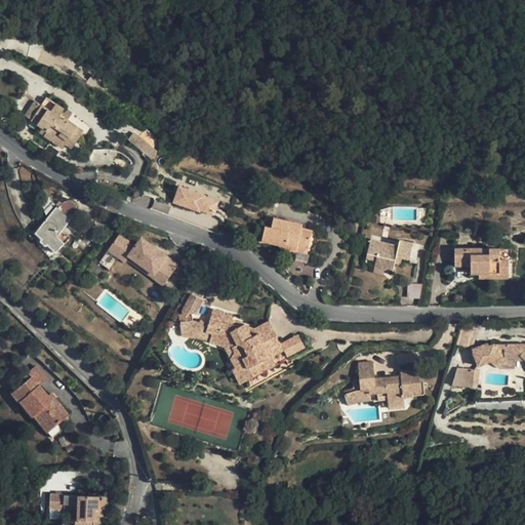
[(35,101),(24,92),(13,108),(25,115),(35,101)]
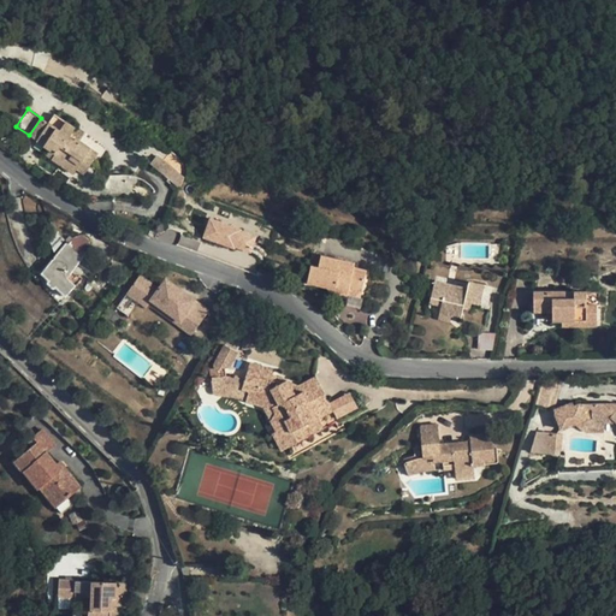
[(65,122),(54,114),(48,123),(37,141),(48,148),(55,153),(52,159),(73,173),(77,169),(83,160),(90,166),(98,154),(90,149),(75,138),(73,141),(69,137),(75,129),(65,122)]
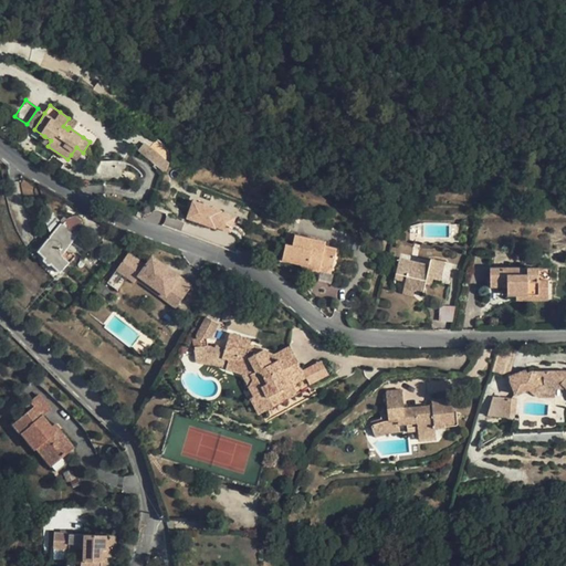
[(27,124),(34,129),(44,113),(38,108),(27,124)]
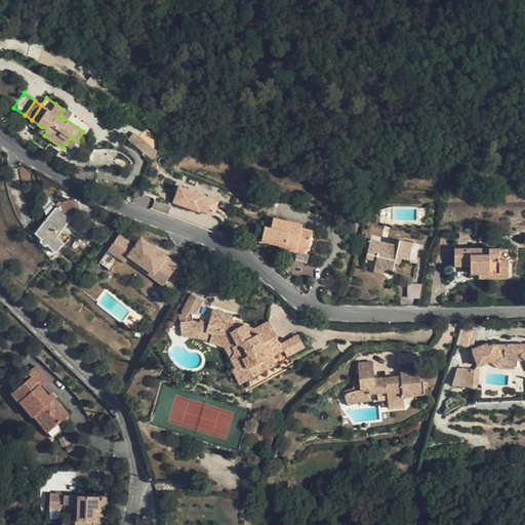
[(47,130),(41,126),(38,131),(44,135),(47,130)]
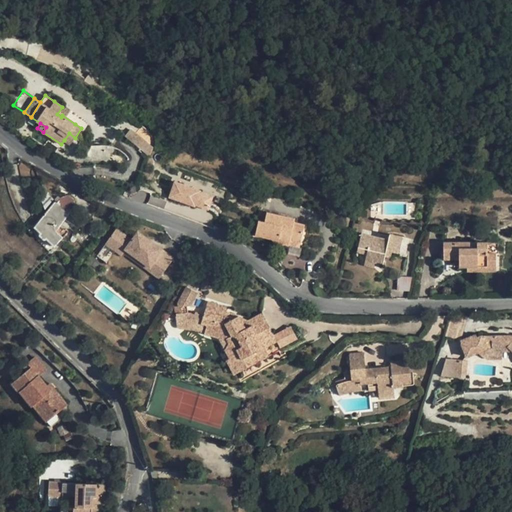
[(125,136),(150,156),(154,147),(131,129),(125,136)]
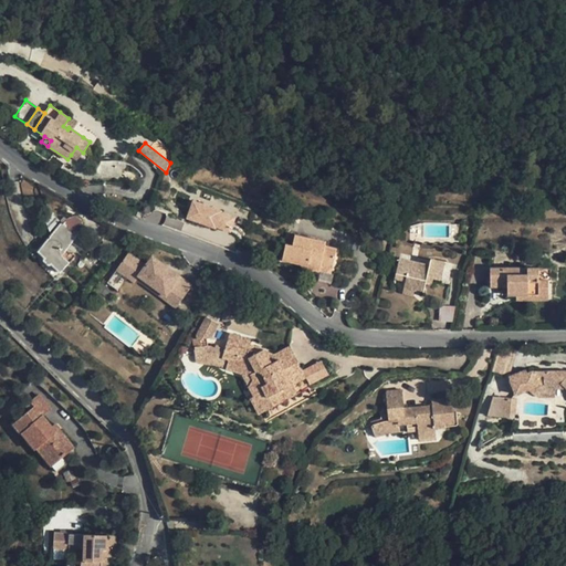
[(83,153),(76,147),(71,155),(77,160),(83,153)]
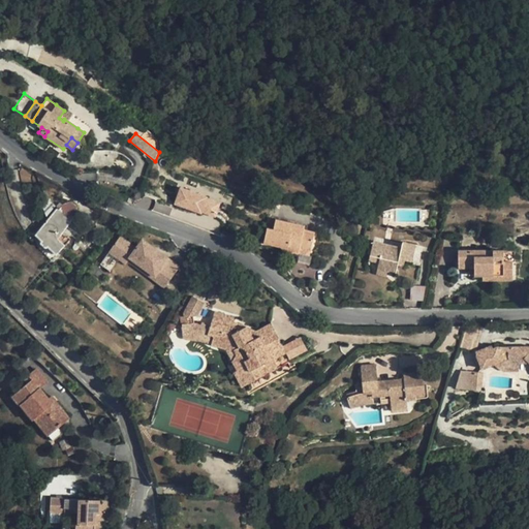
[(201,212),(215,217),(220,204),(207,198),(208,196),(181,187),(175,204),(201,213),(201,212)]
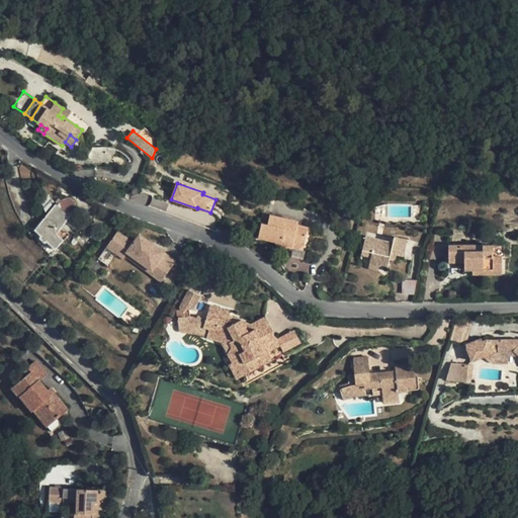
[(55,201),(48,196),(42,202),(45,210),(46,212),(55,201)]
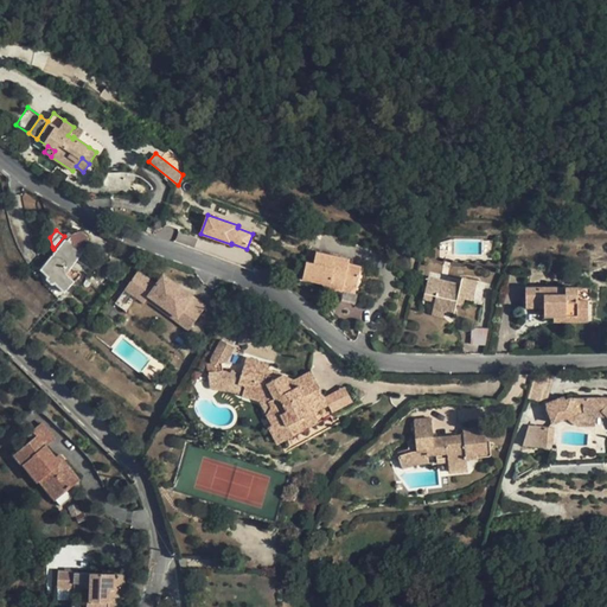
[(66,238),(40,269),(48,276),(48,278),(48,280),(52,285),(55,285),(55,283),(64,293),(75,281),(78,278),(70,269),(66,267),(81,249),(82,249),(84,249),(85,248),(88,246),(89,243),(90,240),(89,236),(87,234),(83,231),(81,231),(77,232),(75,234),(74,236),(69,232),(65,237),(66,238)]
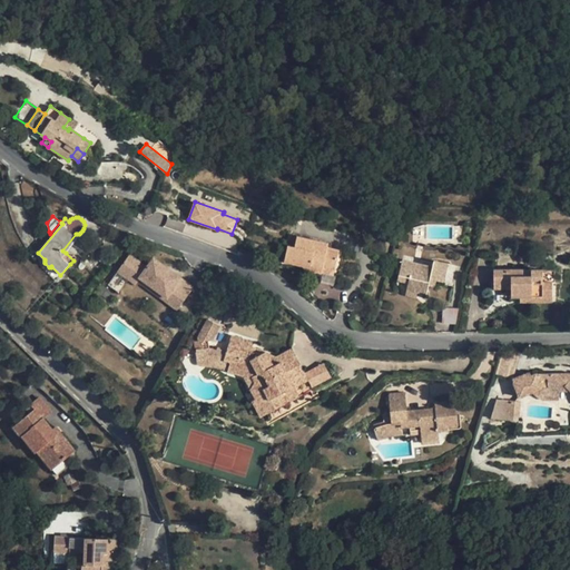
[(462,226),(452,226),(452,227),(452,239),(462,239),(462,232),(462,226)]
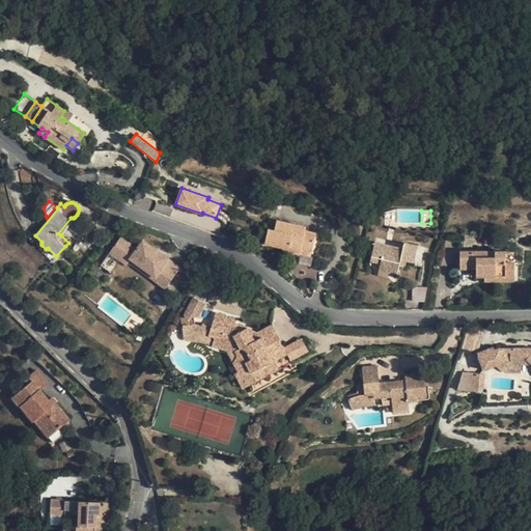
[(61,235),(74,220),(72,218),(71,218),(58,233),(61,235)]
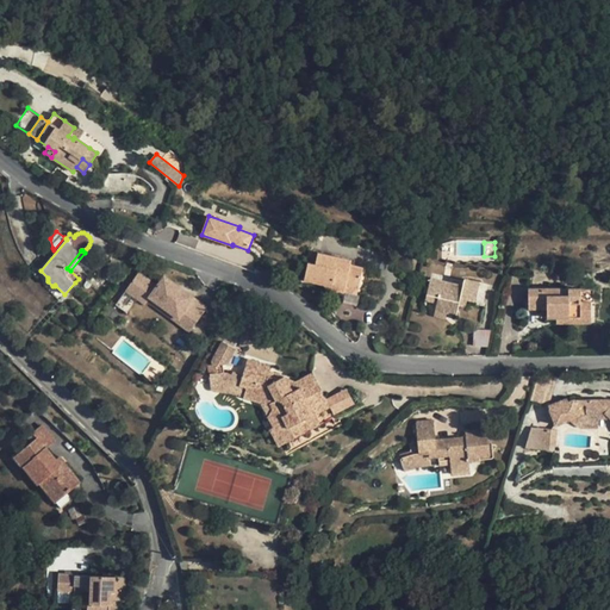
[(307,263),(316,266),(318,254),(309,251),(306,263),(307,263)]
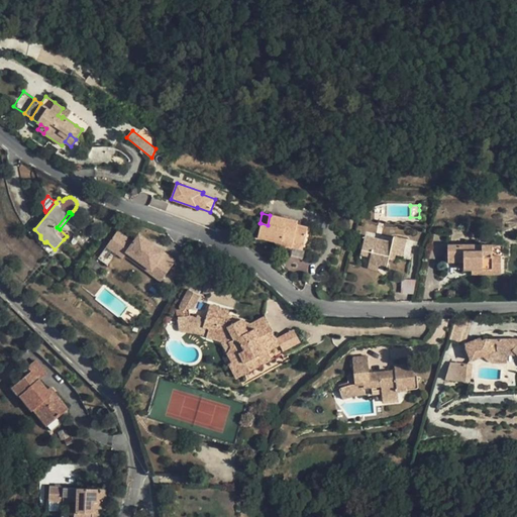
[(298,221),(270,215),(268,225),(261,223),(257,236),(276,240),(281,242),(281,244),(292,247),(292,246),(293,240),(304,243),(308,227),(297,224),(298,221)]
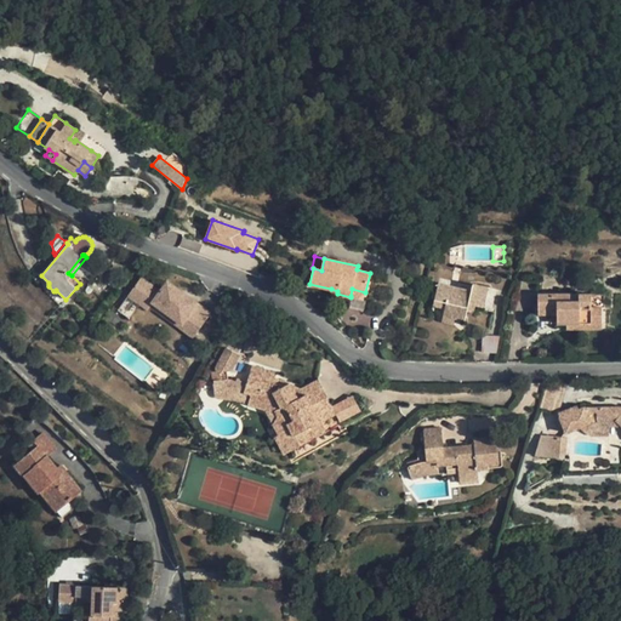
[(98,285),(100,284),(98,281),(98,279),(96,278),(93,278),(91,278),(90,279),(89,280),(87,283),(87,285),(89,286),(89,288),(90,288),(91,289),(92,289),(93,289),(96,289),(97,288),(98,285)]
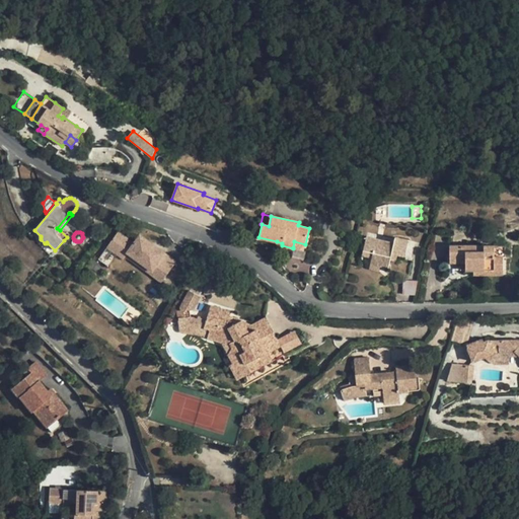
[(124,257),(150,277),(153,273),(162,280),(175,263),(166,255),(163,258),(137,239),(134,244),(119,232),(106,247),(122,260),(124,257)]
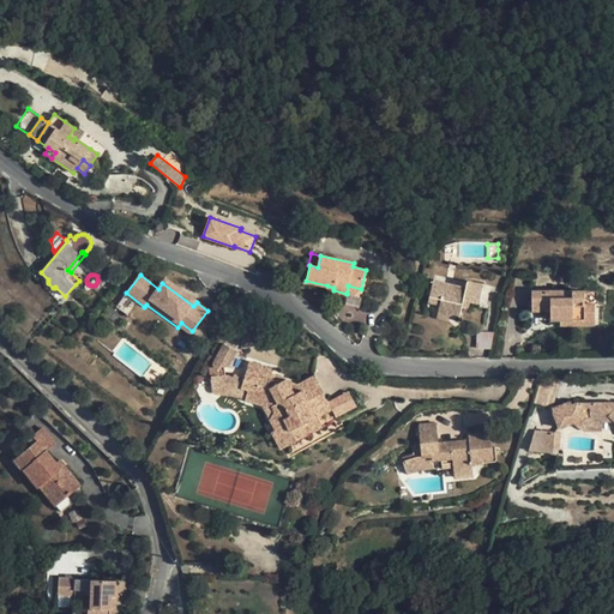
[(465,288),(433,281),(429,296),(441,300),(440,306),(439,311),(450,313),(461,314),(462,307),(464,300),(470,302),(476,304),(481,283),(468,281),(465,288)]
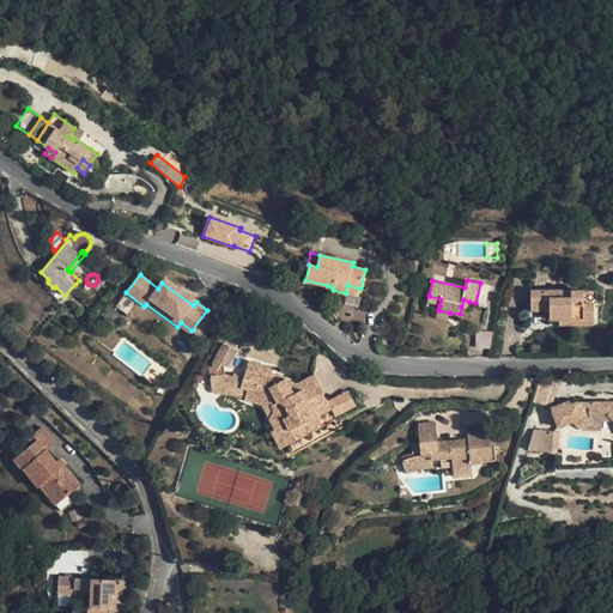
[(360,289),(347,285),(346,292),(359,296),(360,289)]
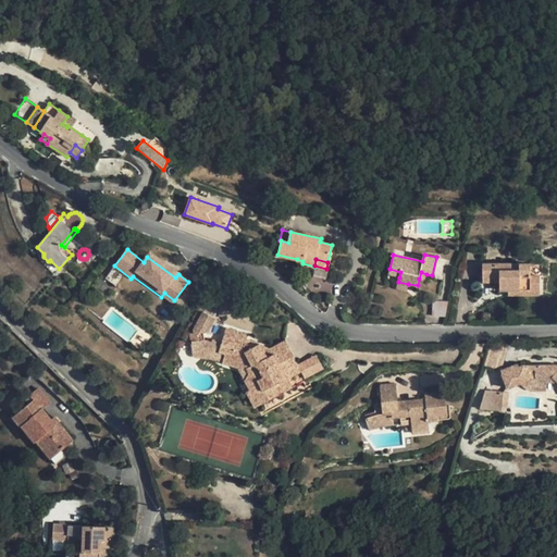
[(531,263),(482,263),(482,277),(499,277),(499,282),(499,291),(508,291),(520,291),(531,289),(540,289),(540,275),(531,275),(531,263)]
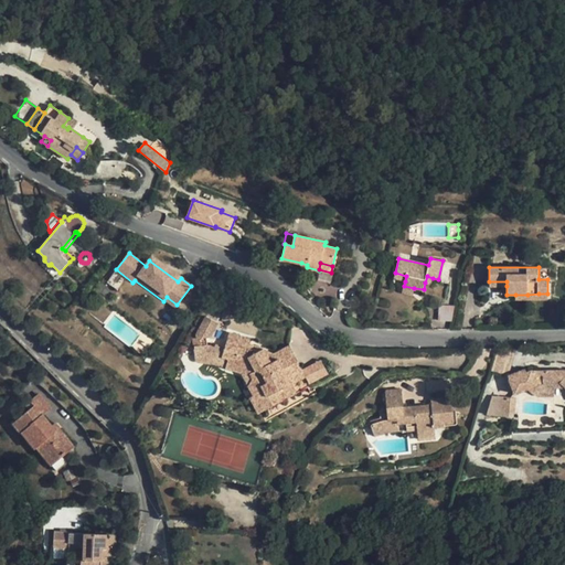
[(448,284),(439,283),(436,298),(445,300),(448,284)]
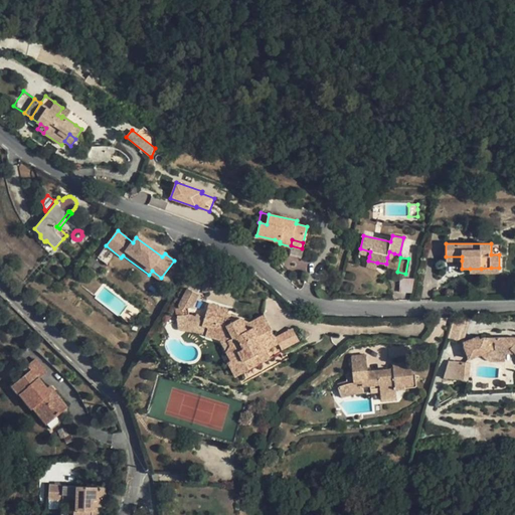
[(377,263),(368,261),(366,267),(376,269),(377,263)]
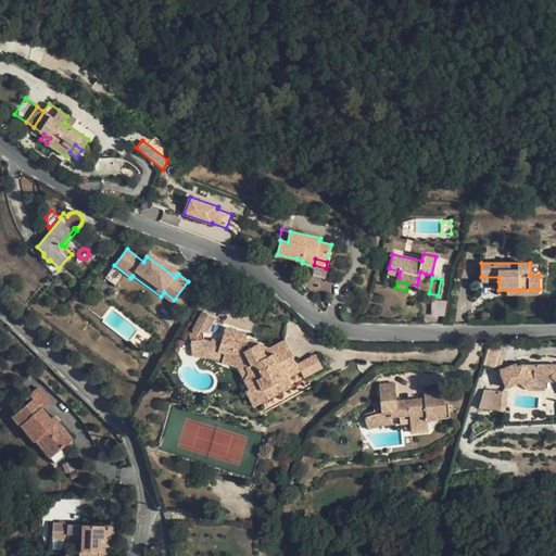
[(447,301),(432,300),(431,315),(445,316),(447,301)]
